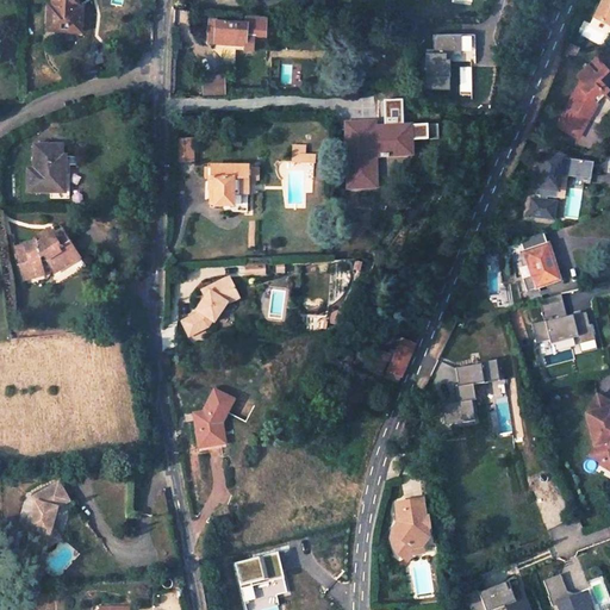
[(49,7),(47,50),(80,53),(82,8),(76,7),(76,0),(54,0),(54,7),(49,7)]
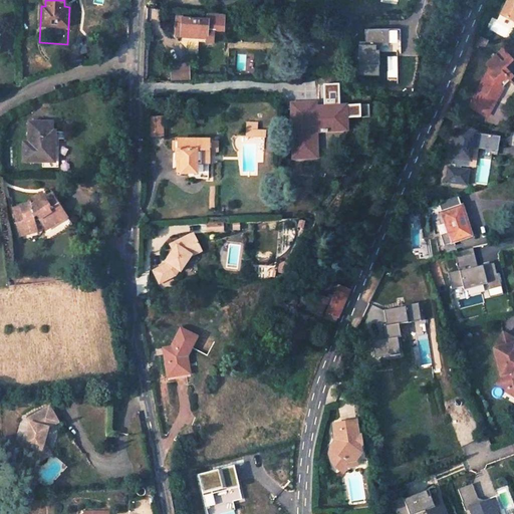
[(513,16),(513,0),(504,0),(498,14),(512,21),(513,16)]
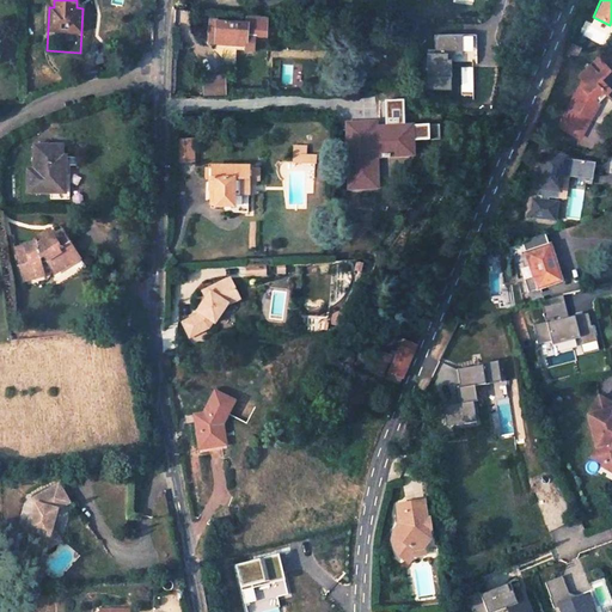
[(267,16),(248,14),(248,22),(216,20),(218,18),(209,18),(209,30),(208,42),(216,42),(215,48),(255,50),(255,44),(256,32),(265,32),(267,16)]
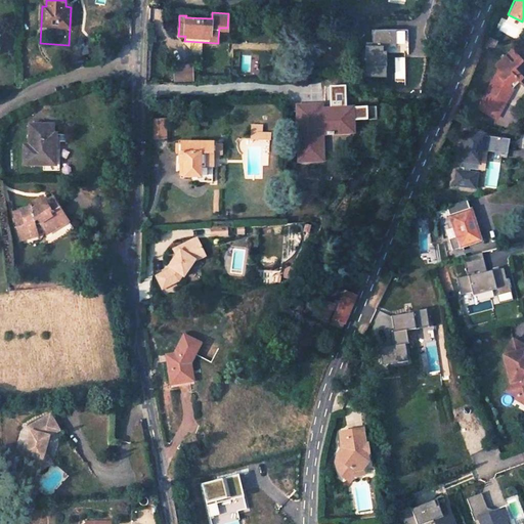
[(407,44),(407,28),(372,28),(372,41),(364,41),(365,75),(383,74),(383,62),(385,62),(385,48),(383,48),(383,44),(385,44),(407,44)]
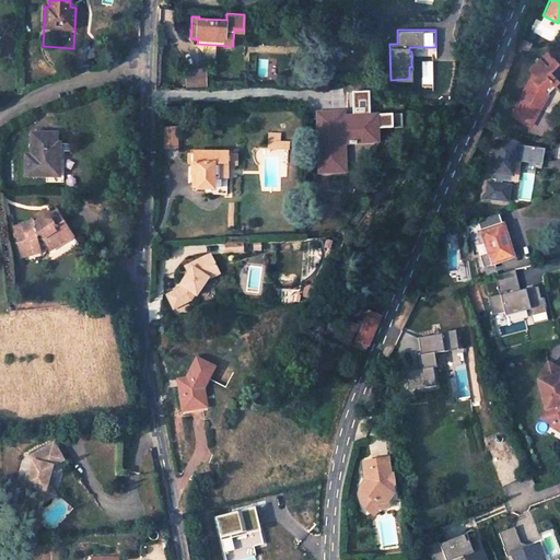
[(546,54),(538,60),(546,68),(552,61),(546,54)]
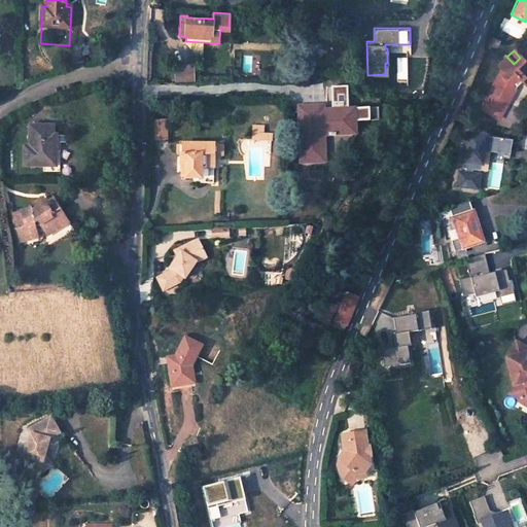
[(500,69),(488,91),(488,92),(506,102),(512,91),(513,89),(508,84),(517,78),(520,81),(523,84),(526,80),(526,64),(520,58),(514,64),(506,57),(497,66),(500,69)]
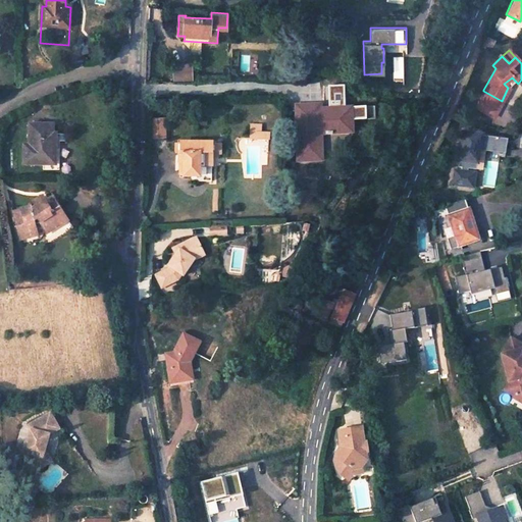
[(173,81),(191,81),(191,64),(173,64),(172,64),(173,81)]
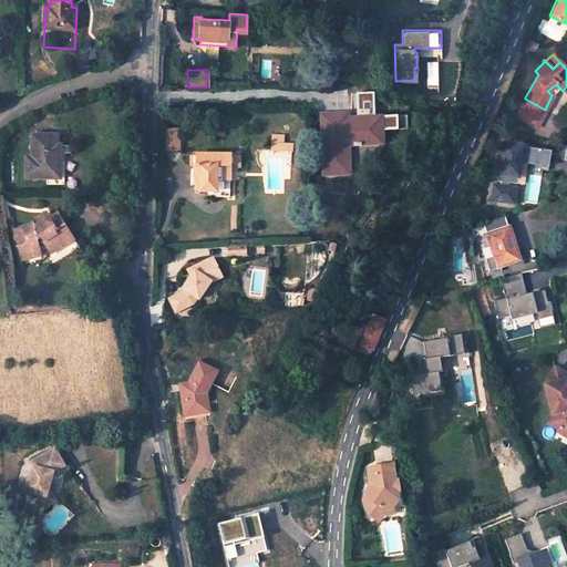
[(547,91),(552,95),(559,88),(556,84),(547,91)]
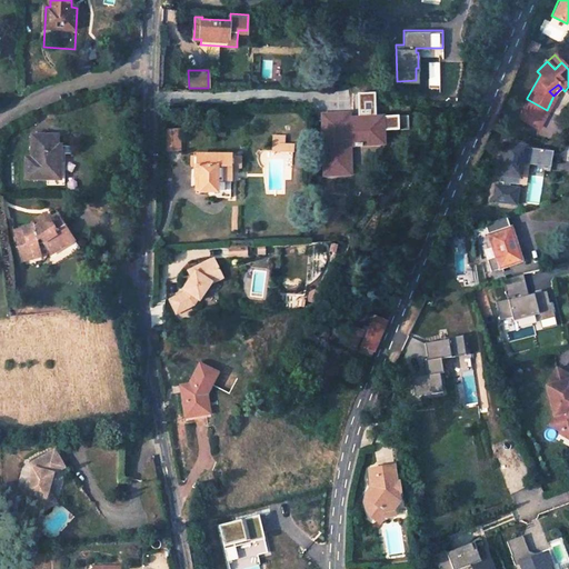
[(547,110),(527,99),(516,118),(537,128),(547,110)]
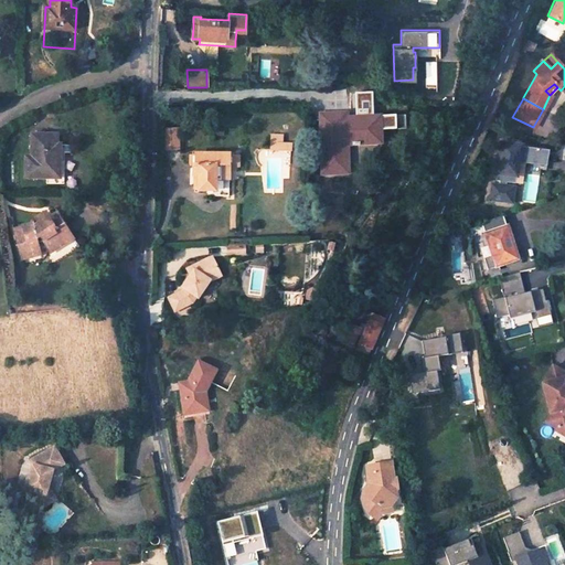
[(319,114),(322,174),(336,173),(334,170),(348,169),(348,144),(376,144),(376,129),(381,129),(380,114),(364,115),(363,120),(343,121),(343,113),(319,114)]
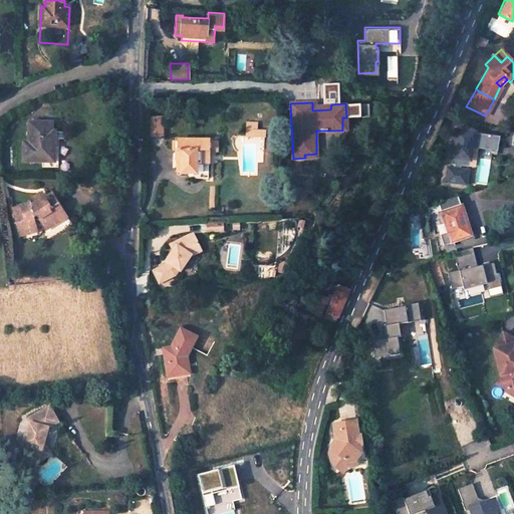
[(23,142),(23,160),(44,161),(43,166),(57,166),(57,149),(55,149),(55,138),(52,138),(52,122),(29,121),(29,142),(23,142)]
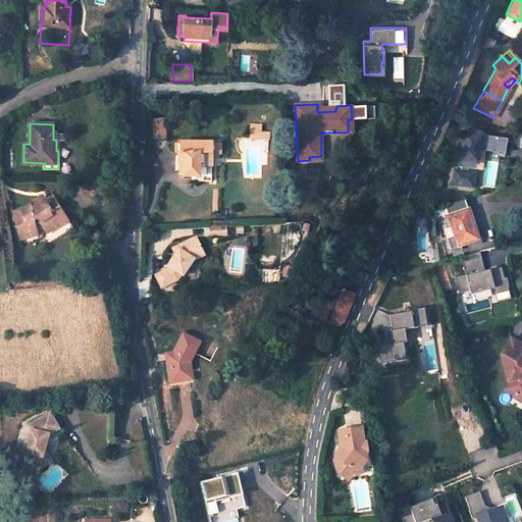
[(164,123),(149,123),(149,139),(164,139),(164,123)]
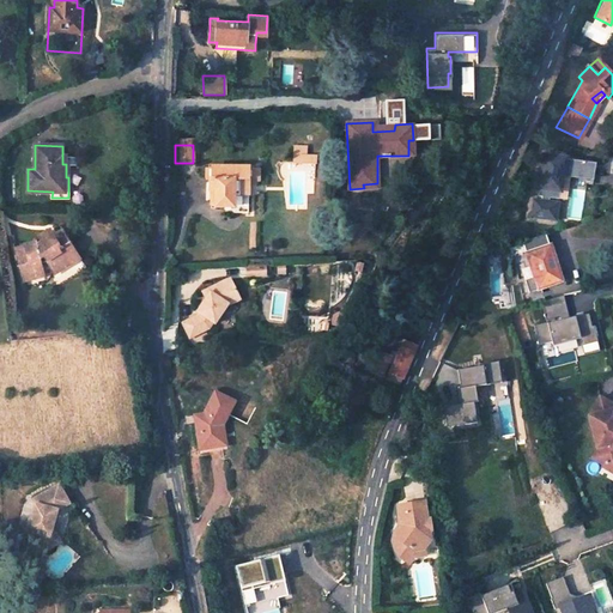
[(308,149),(295,147),(295,164),(316,165),(317,158),(307,157),(308,149)]
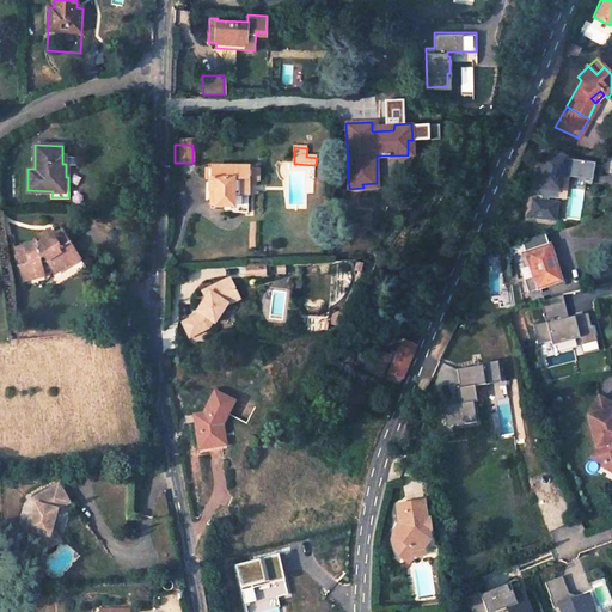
[(560,159),(543,157),(537,196),(540,196),(539,201),(533,200),(531,216),(550,219),(552,203),(546,202),(548,197),(556,199),(560,176),(583,179),(586,164),(562,160),(562,163),(560,163),(560,159)]
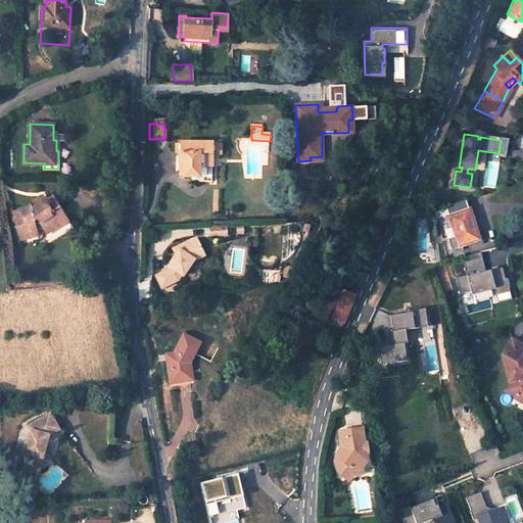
[(359,140),(357,148),(364,150),(366,142),(359,140)]
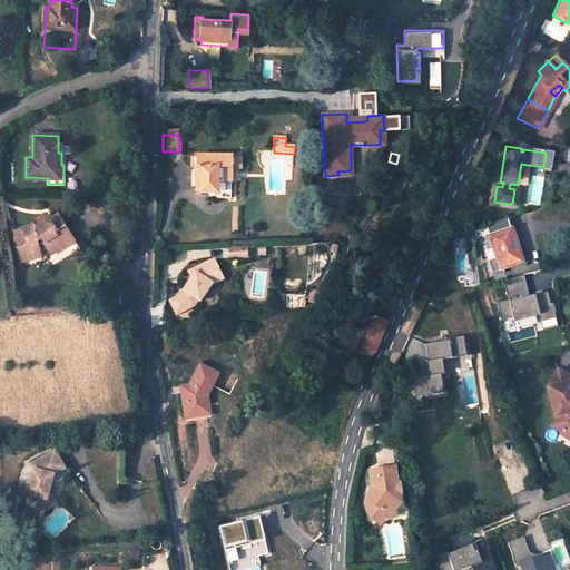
[(197,177),(196,189),(199,189),(199,193),(216,193),(216,196),(231,196),(232,155),(197,155),(197,158),(190,158),(190,166),(195,166),(195,177),(197,177)]
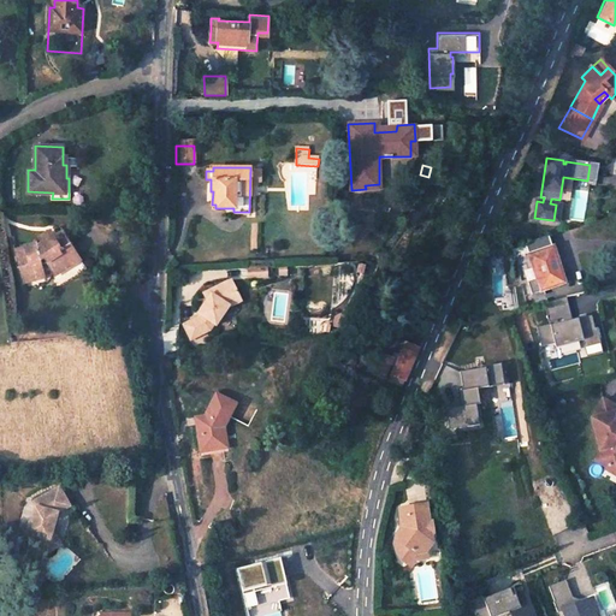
[(260,171),(250,171),(250,183),(260,183),(260,171)]
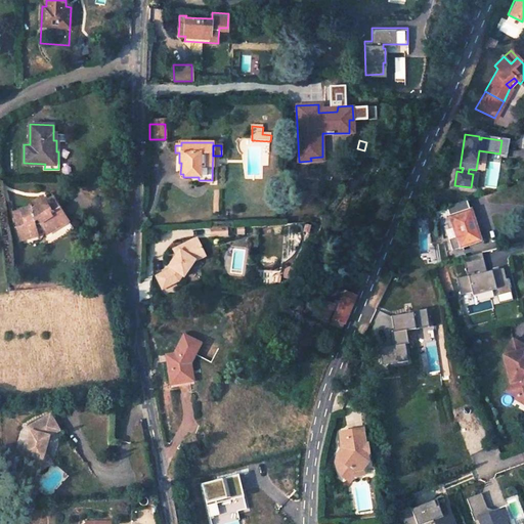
[(351,178),(345,187),(353,192),(359,183),(351,178)]
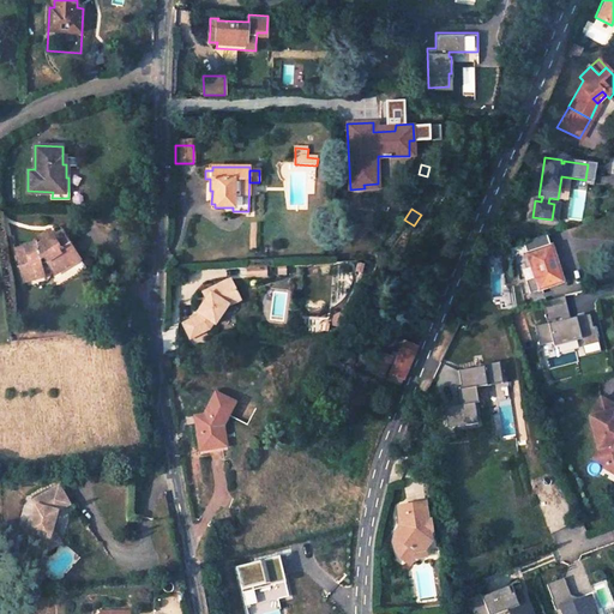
[(16,250),(24,278),(44,272),(42,263),(48,262),(55,271),(64,266),(65,269),(80,257),(68,241),(61,247),(58,241),(49,230),(40,238),(43,242),(37,247),(37,244),(16,250)]
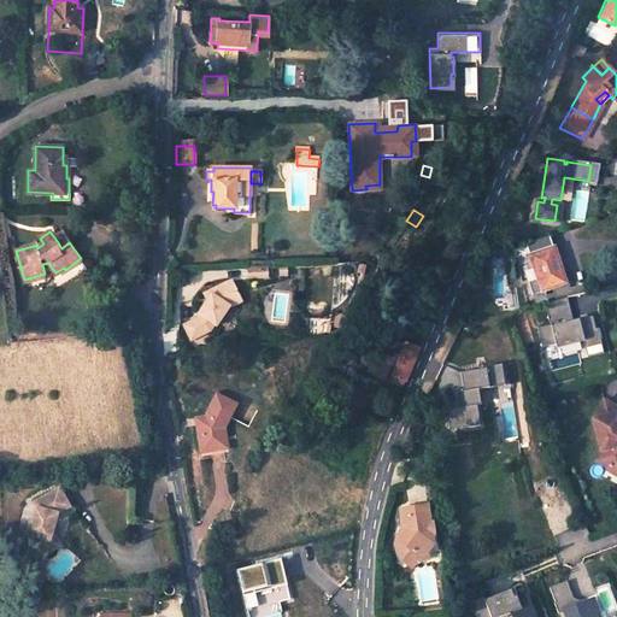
[(62,248),(69,242),(65,236),(58,242),(62,248)]
